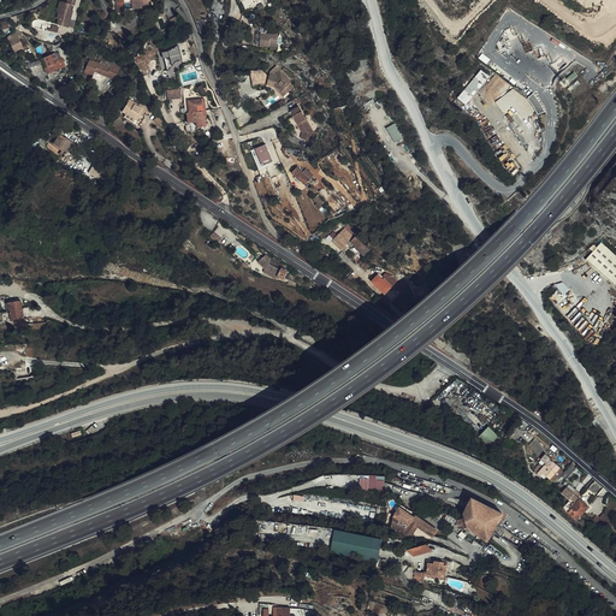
[(67,0),(66,4),(64,3),(61,9),(60,7),(59,13),(57,19),(59,19),(58,25),(69,28),(72,15),(70,15),(71,11),(72,5),(75,6),(76,1),(72,0),(67,0)]
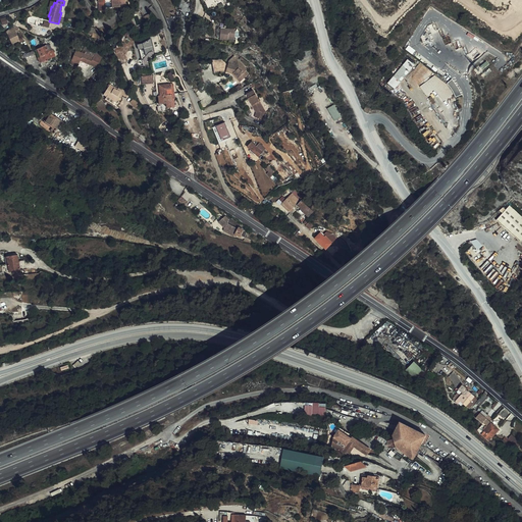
[(6,30),(11,44),(19,41),(14,27),(6,30)]
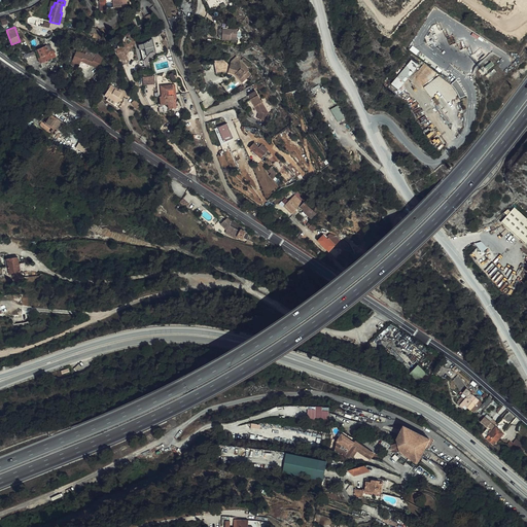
[(231,40),(238,41),(240,33),(225,29),(222,39),(230,41),(231,40)]
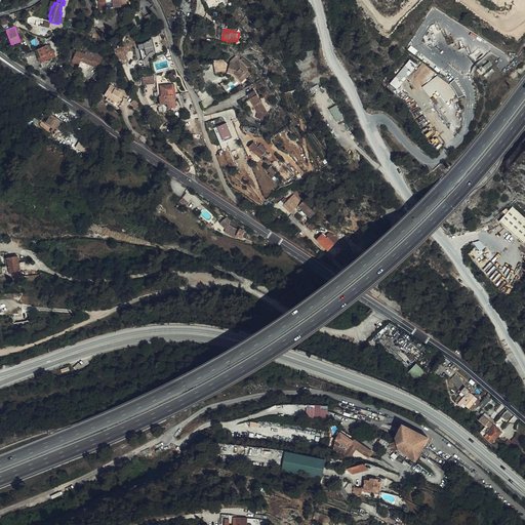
[(153,39),(138,43),(142,57),(156,54),(153,39)]
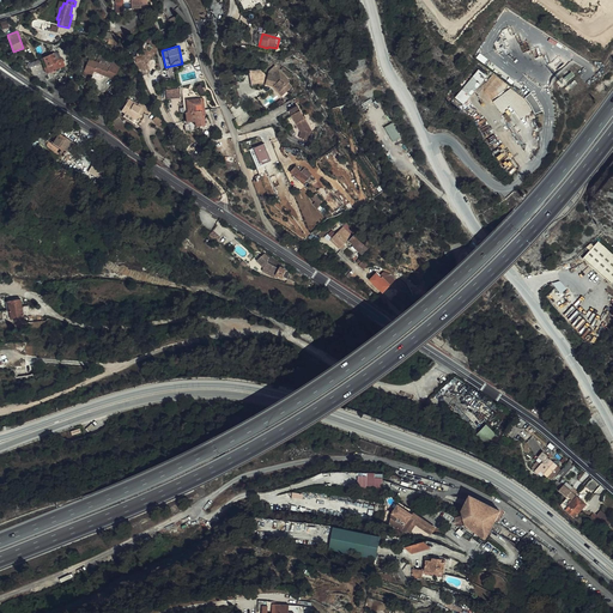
[(41,59),(47,74),(61,68),(54,53),(41,59)]
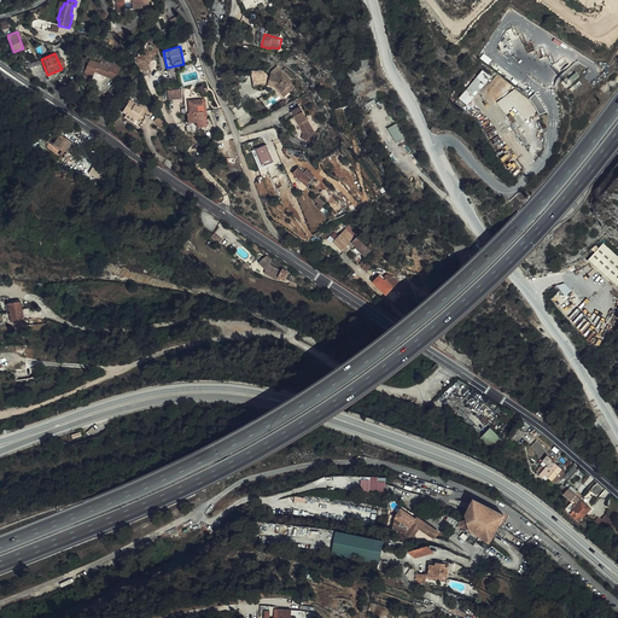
[(121,60),(115,58),(112,65),(93,58),(87,71),(98,75),(99,71),(118,79),(123,66),(120,64),(121,60)]
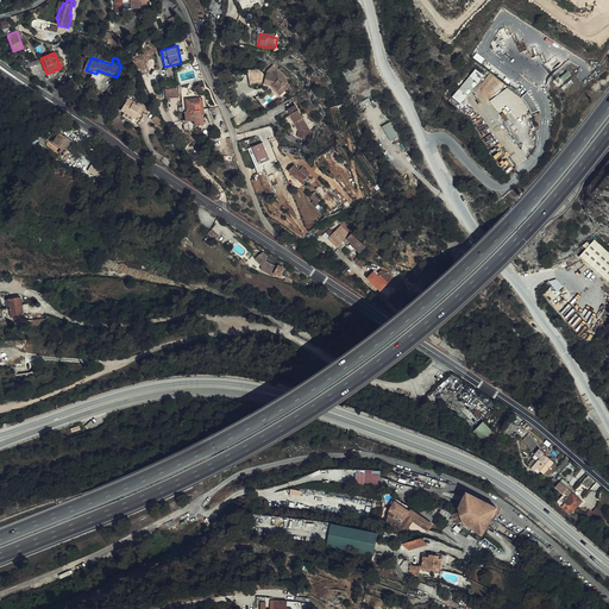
[(452,96),(462,104),(484,75),(476,68),(452,96)]
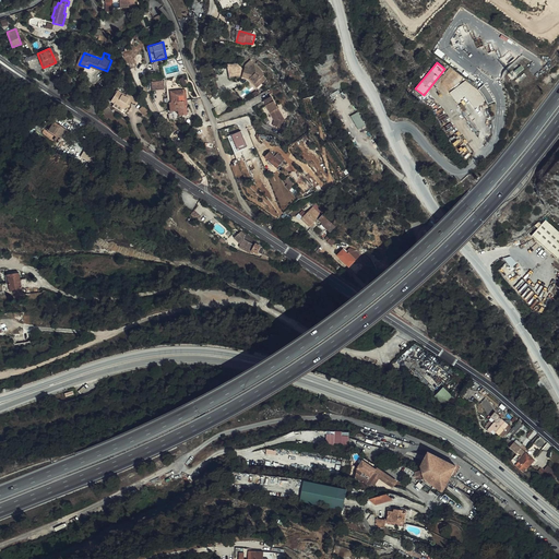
[(252,74),(261,84),(268,78),(270,75),(260,64),(256,69),(250,67),(249,70),(244,64),(242,66),(232,68),(235,80),(247,75),(248,73),(252,74)]
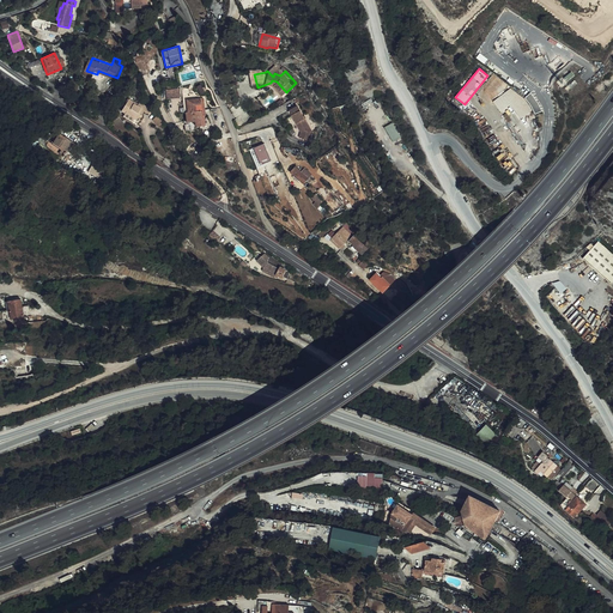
[(274,85),(284,95),(286,92),(277,82),(272,80),(271,83),(274,85)]
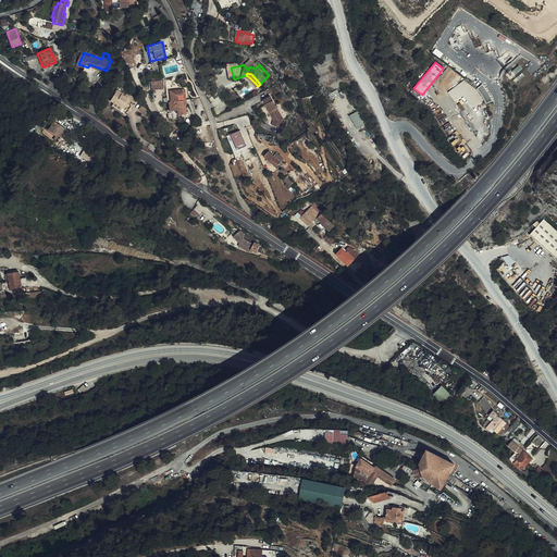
[(457,102),(465,97),(473,108),(484,100),(487,104),(494,99),(482,85),(474,90),(466,78),(448,91),(457,102)]
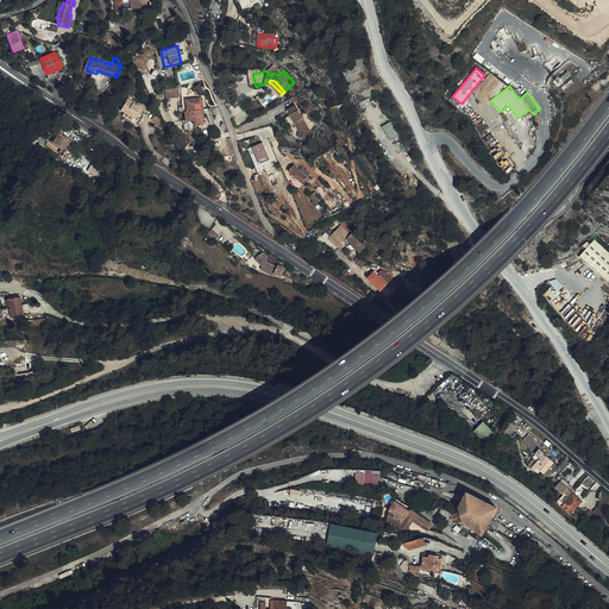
[(140,107),(149,113),(151,108),(140,101),(137,106),(133,104),(135,102),(129,99),(121,110),(125,112),(123,114),(131,120),(131,121),(137,125),(140,118),(140,117),(143,112),(139,110),(140,107)]
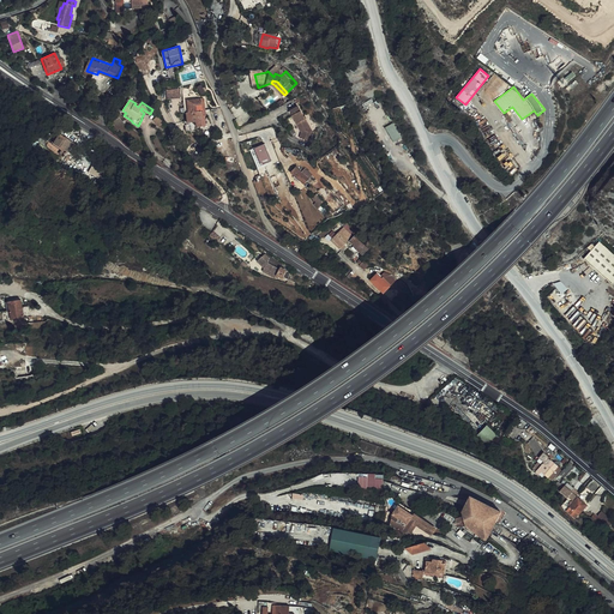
[(202,100),(188,100),(188,113),(186,113),(187,121),(196,121),(197,127),(206,126),(206,115),(203,115),(202,100)]
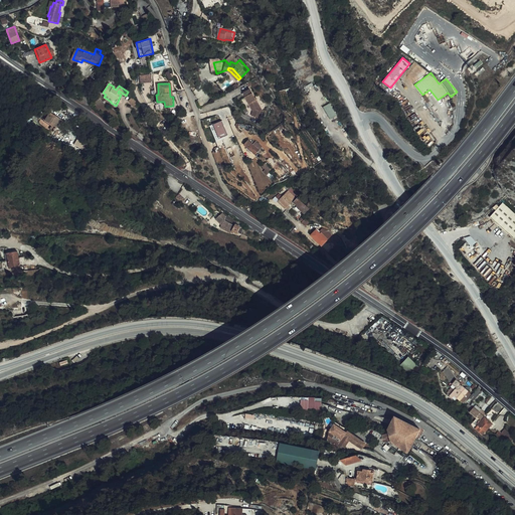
[(261,117),(263,109),(249,90),(243,94),(254,111),(253,116),(261,117)]
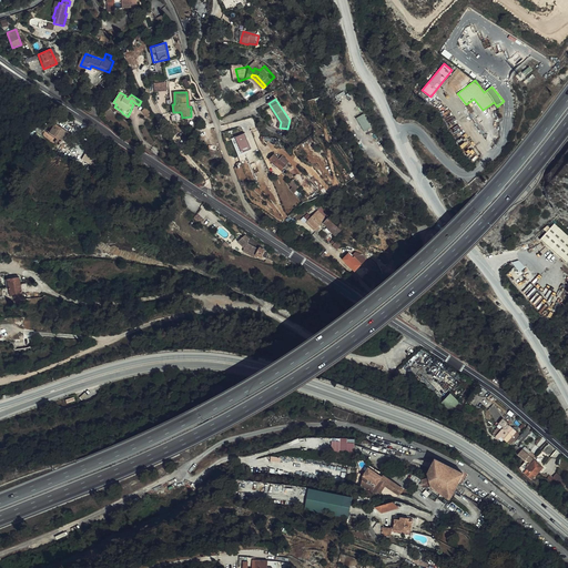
[(356,142),(368,135),(353,104),(340,111),(356,142)]
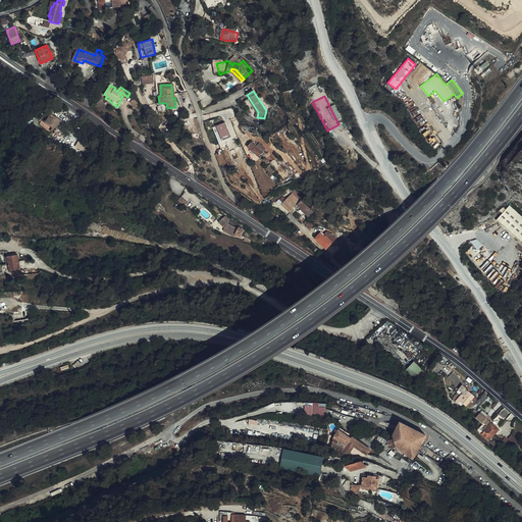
[(140,104),(135,99),(131,102),(136,108),(140,104)]
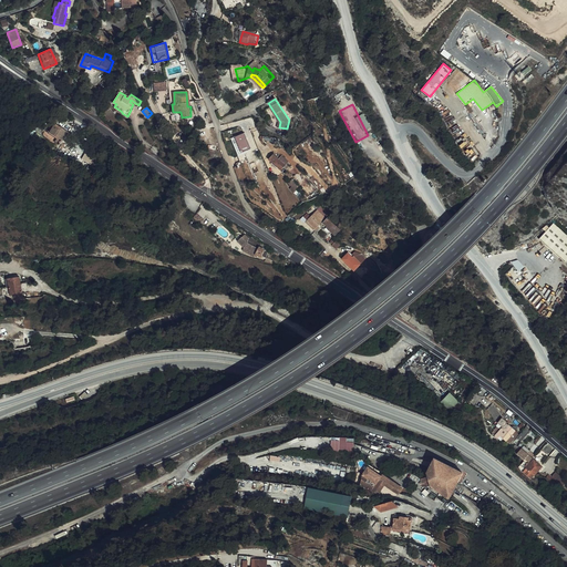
[(62,123),(57,132),(70,141),(73,136),(75,137),(79,134),(62,123)]
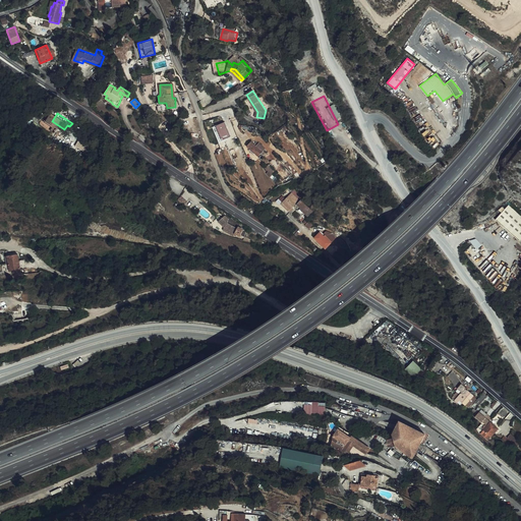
[(225,122),(214,126),(221,148),(227,146),(225,139),(231,138),(225,122)]
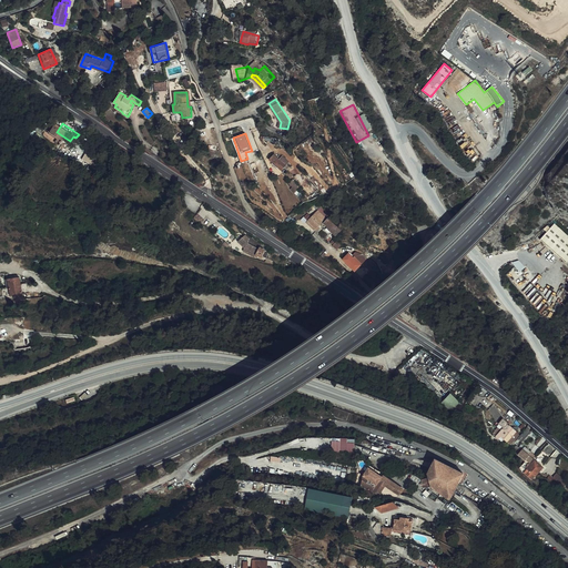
[(82,159),(93,165),(97,159),(85,153),(82,159)]
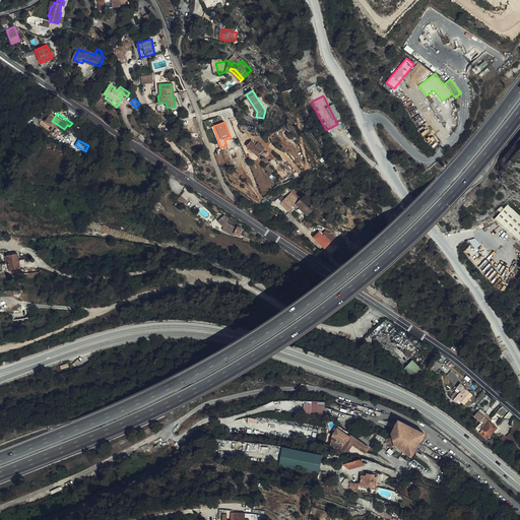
[(261,144),(259,146),(255,142),(251,146),(262,157),(268,151),(261,144)]
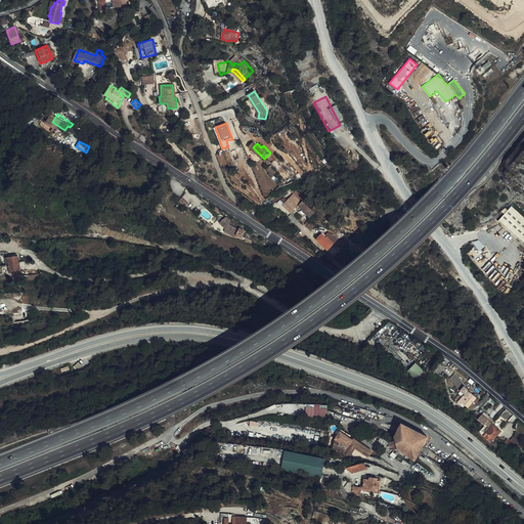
[(277,179),(281,174),(273,167),(268,173),(272,176),(277,179)]
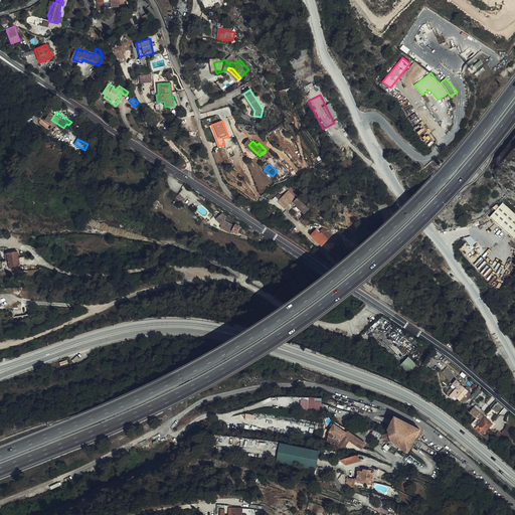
[(291,209),(299,200),(294,195),(285,204),(291,209)]
